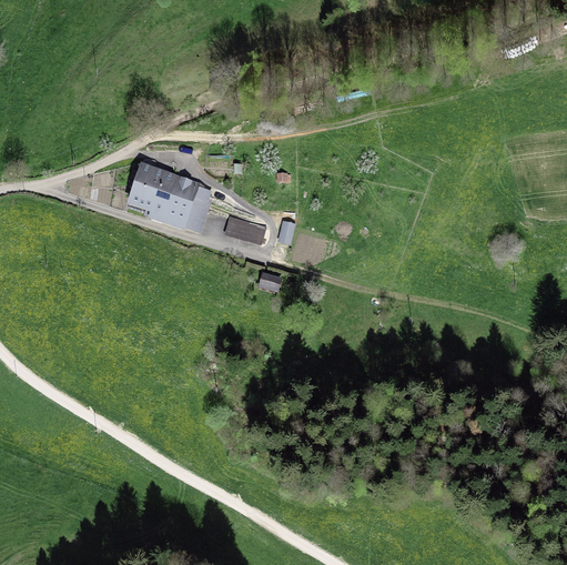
[(183,223),(196,228),(211,187),(140,162),(128,200),(184,220),(183,223)]
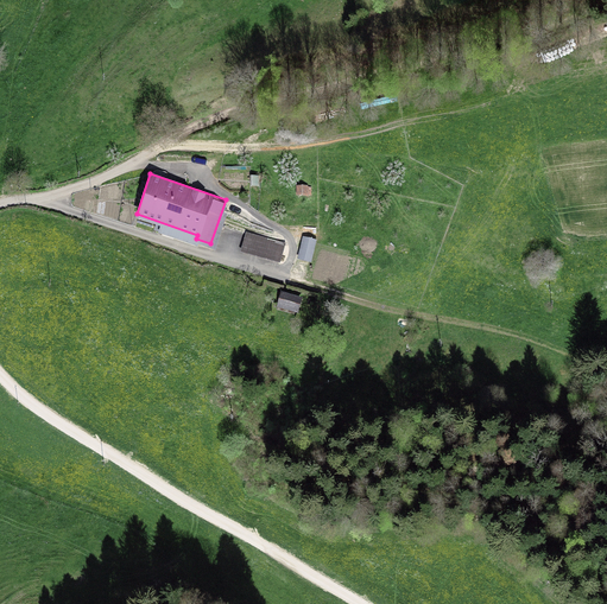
[(307,182),(295,182),(295,192),(310,192),(310,183),(307,183),(307,182)]
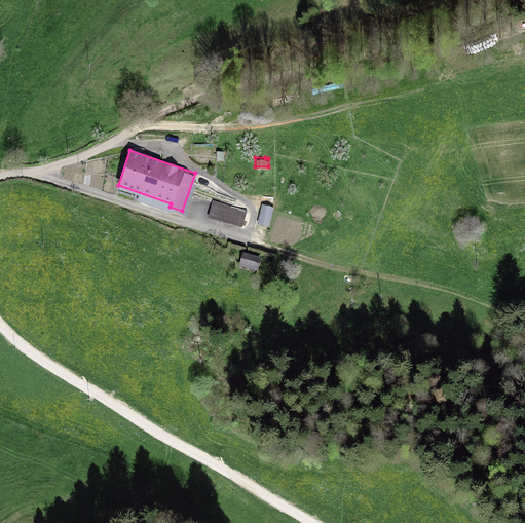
[(236,222),(240,206),(214,198),(210,215),(236,222)]
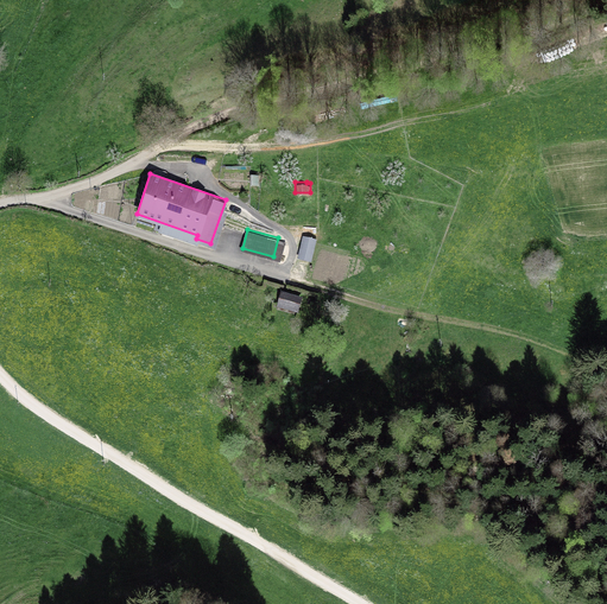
[(301,253),(309,254),(313,237),(304,236),(301,253)]
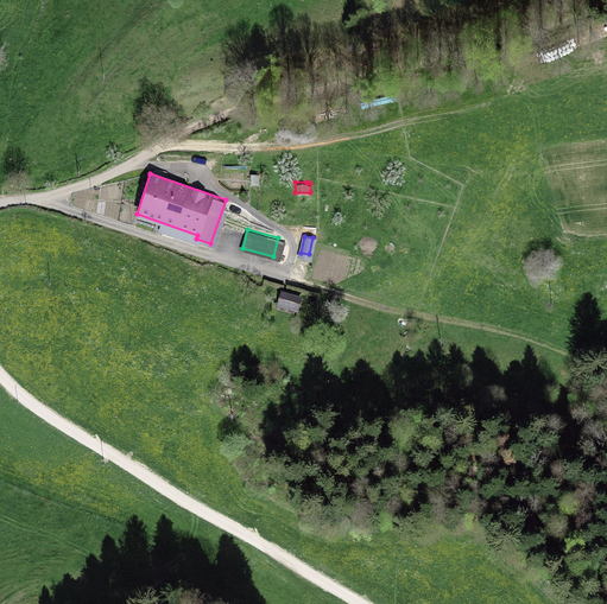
[(301,294),(280,288),(276,304),(297,310),(301,294)]
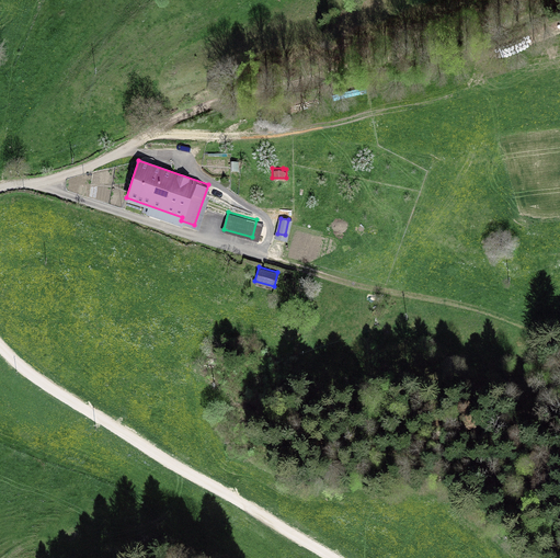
All buildings are outlined.
